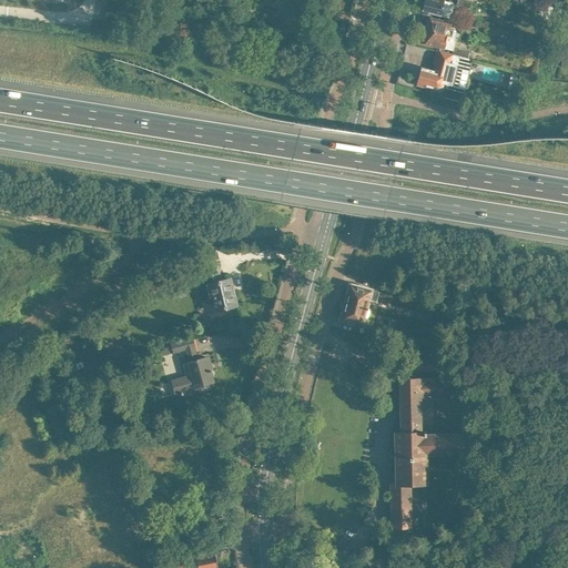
[(452,2),(440,0),(423,0),(423,2),(422,3),(421,8),(422,9),(422,11),(452,19),(454,9),(450,9),(452,3),(452,2)]
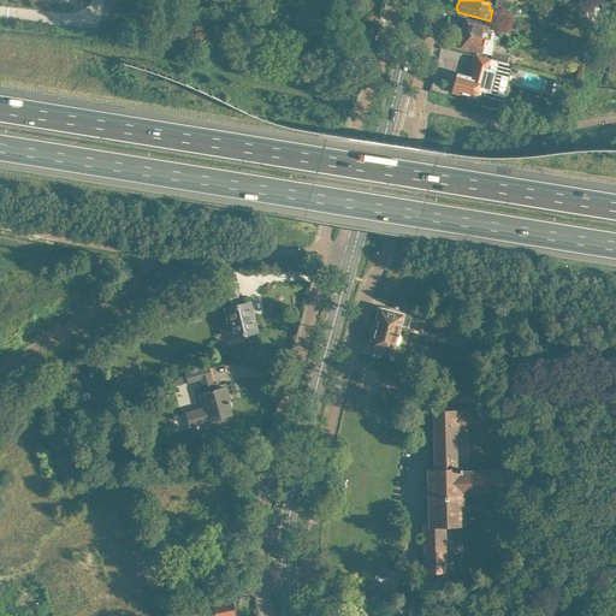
[(600,9),(599,9),(587,5),(582,21),(594,24),(596,24),(600,9)]
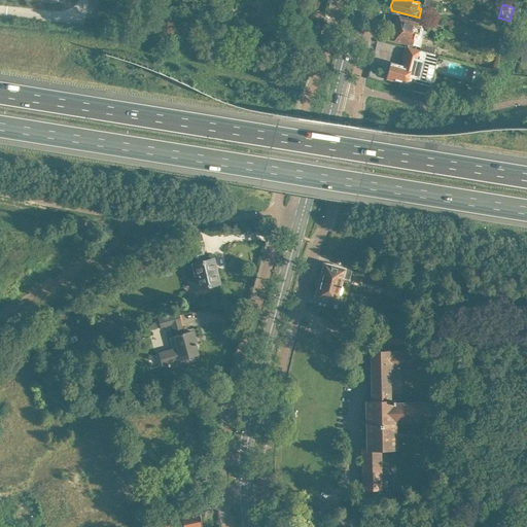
[(418,22),(398,18),(398,20),(396,19),(394,28),(393,28),(421,35),(422,29),(421,26),(417,25),(418,22)]
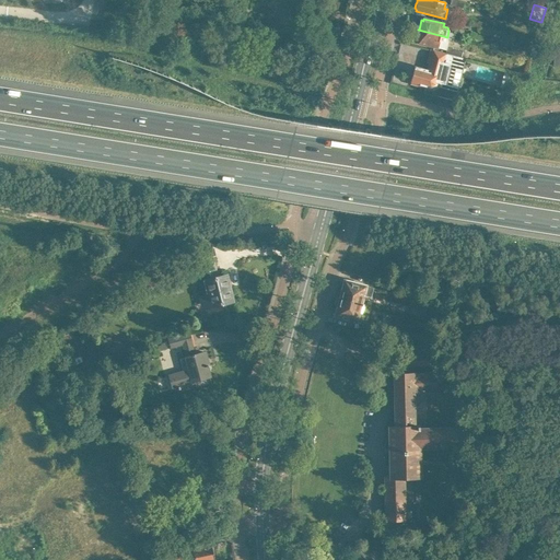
[(419,31),(416,41),(418,41),(418,43),(438,48),(446,50),(450,38),(447,37),(418,30),(419,31)]
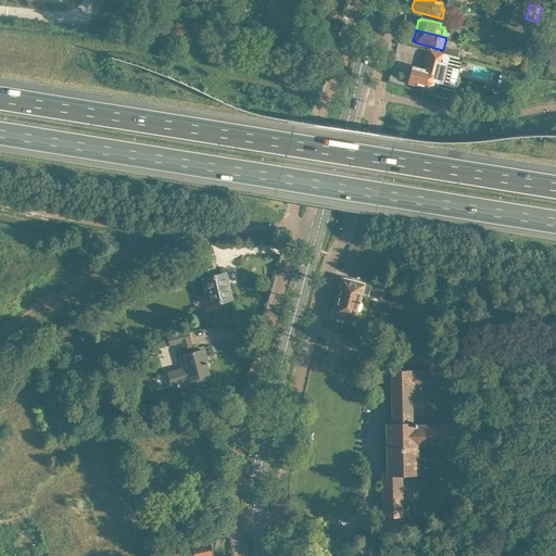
[(428,89),(430,89),(433,88),(434,86),(445,89),(452,65),(456,66),(458,57),(430,49),(425,70),(412,66),(407,81),(418,85),(418,86),(428,89)]
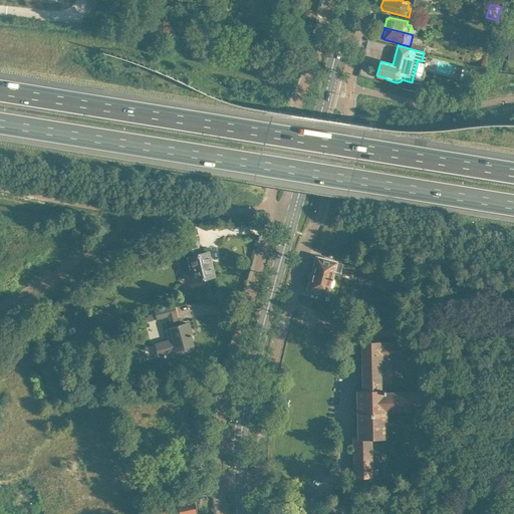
[(472,76),(479,78),(481,68),(475,66),(472,76)]
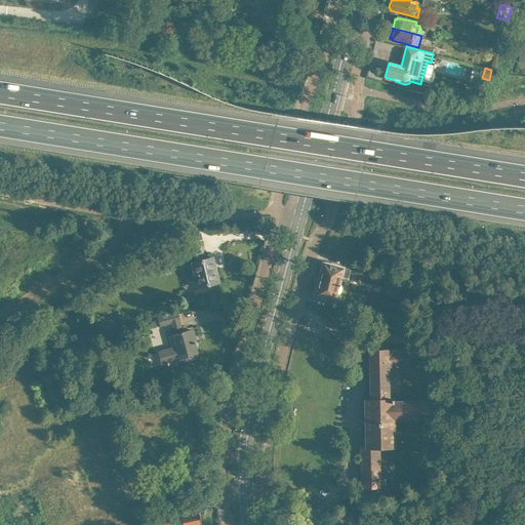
[(199,286),(217,282),(212,257),(211,254),(202,256),(199,244),(202,244),(200,235),(187,238),(199,286)]
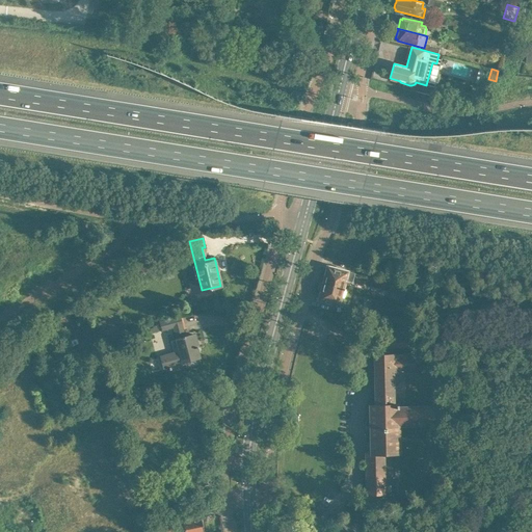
[(327,266),(323,283),(343,288),(343,286),(347,287),(348,281),(352,282),(354,273),(327,266)]
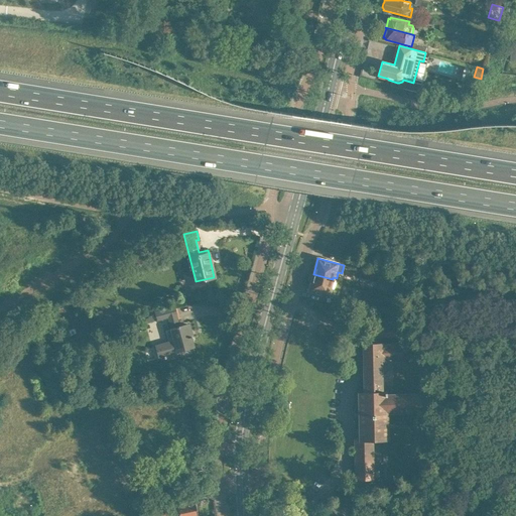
[(358,268),(356,275),(382,283),(384,276),(358,268)]
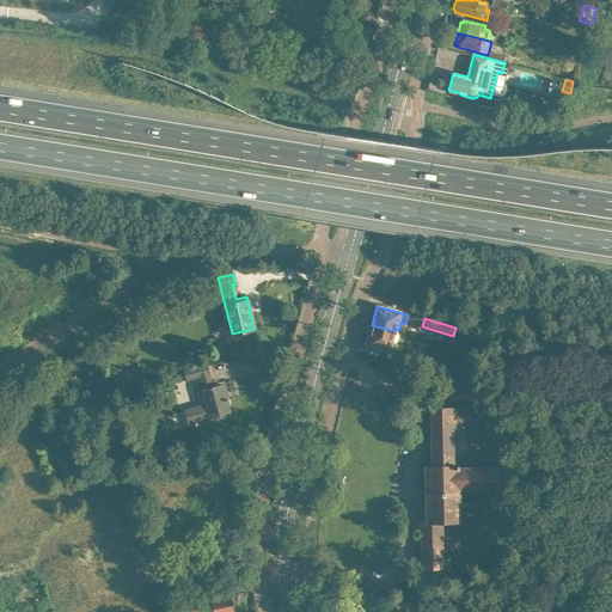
[(401,352),(404,335),(395,331),(372,325),(366,344),(390,350),(392,350),(391,359),(403,360),(416,361),(416,355),(408,354),(408,353),(401,352)]
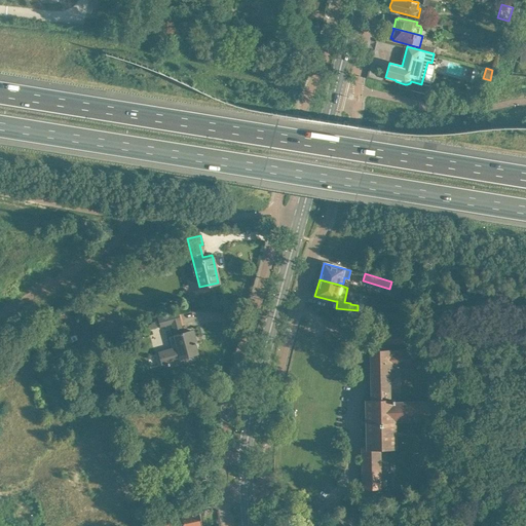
[(168,316),(158,320),(160,326),(171,324),(172,323),(174,329),(180,351),(173,352),(172,349),(159,352),(162,365),(167,364),(167,365),(173,364),(183,361),(182,358),(197,353),(194,344),(196,344),(195,342),(193,334),(192,331),(183,333),(181,327),(180,321),(178,313),(168,316)]
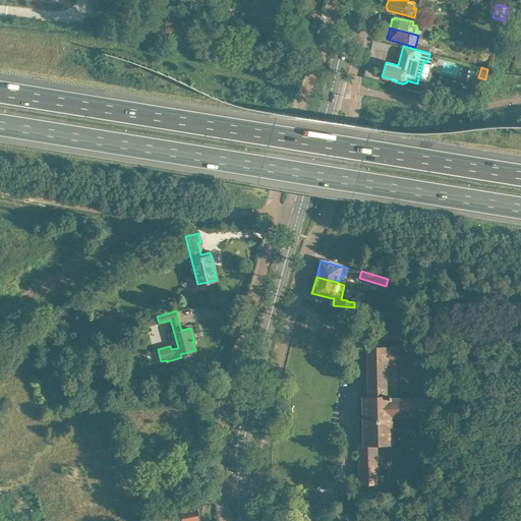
[(154,319),(146,325),(146,328),(156,325),(154,319)]
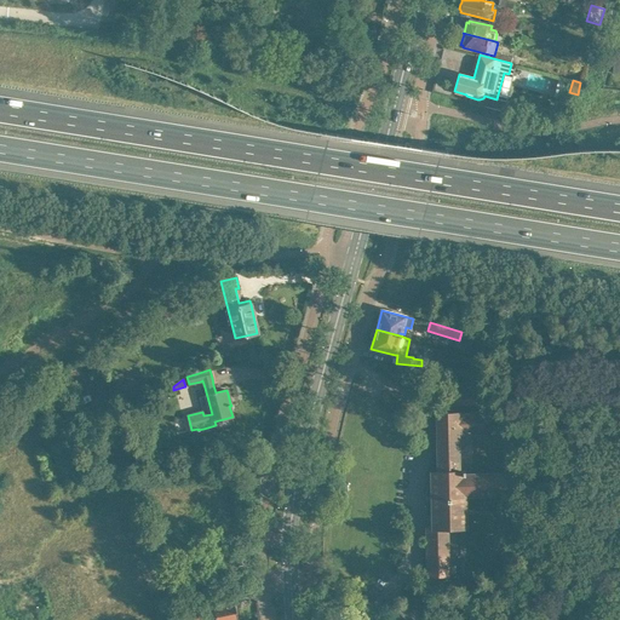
[(484,432),(483,412),(436,413),(438,471),(431,471),(432,526),(426,526),(428,577),(448,575),(447,529),(465,528),(465,495),(515,494),(515,474),(465,475),(464,470),(459,471),(458,432),(484,432)]
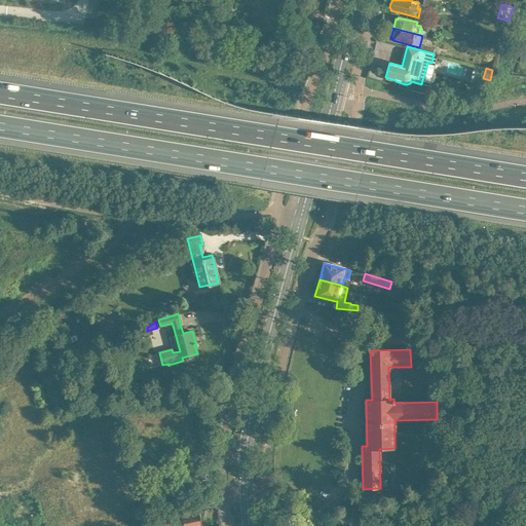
[(161,525),(154,525),(201,525),(198,511),(189,513),(181,515),(181,517),(165,521),(165,524),(161,525)]
